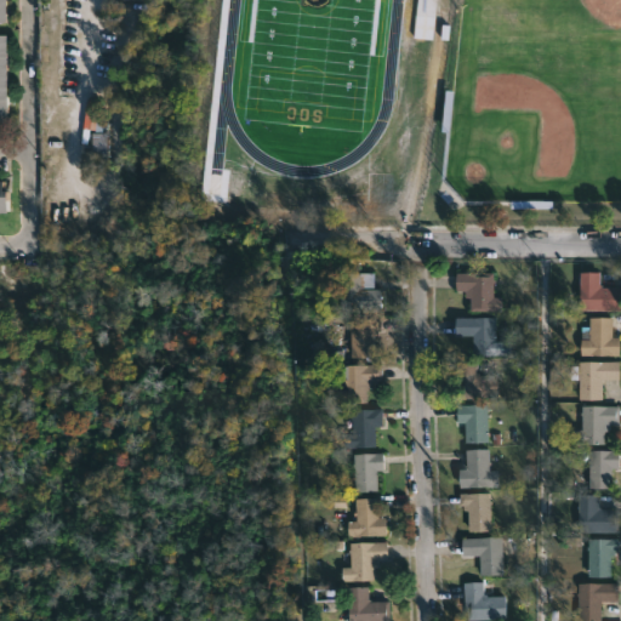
[(0,0),(10,0),(10,22),(0,22),(0,0)]
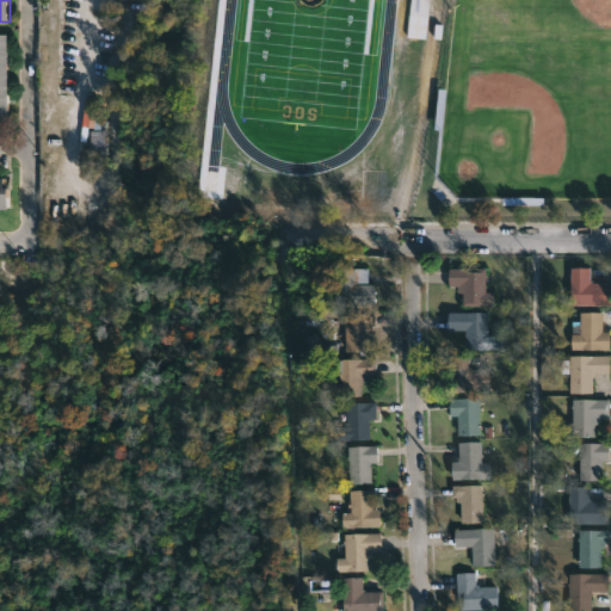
[(0,34),(11,34),(10,119),(0,118),(0,34)]
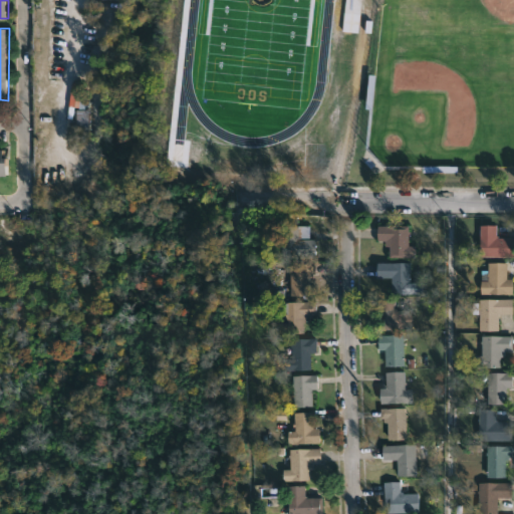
[(86,109),(85,134),(71,133),(72,108),(86,109)]
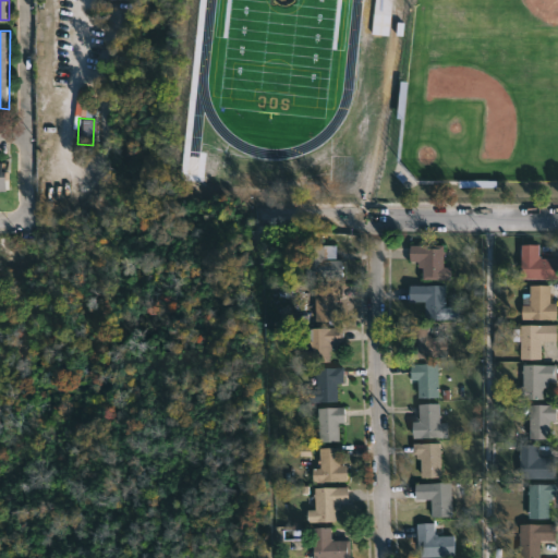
[(0,161),(5,161),(5,171),(11,171),(11,191),(0,191),(0,161)]
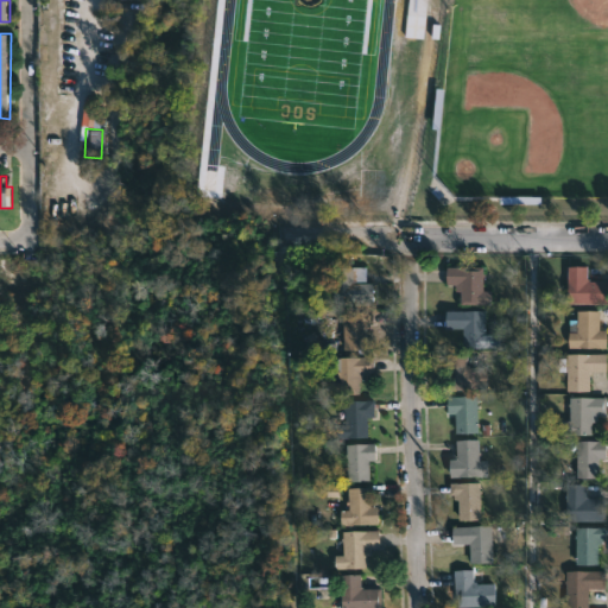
[(584,265),(584,279),(605,279),(605,301),(567,301),(567,265),(584,265)]
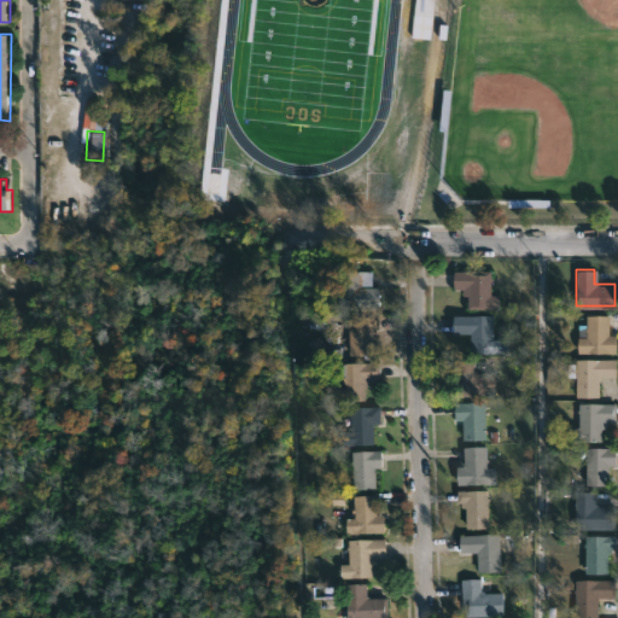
[(374,286),(374,289),(382,289),(382,312),(342,312),(342,305),(334,305),(334,290),(340,290),(340,273),(374,270),(374,286)]
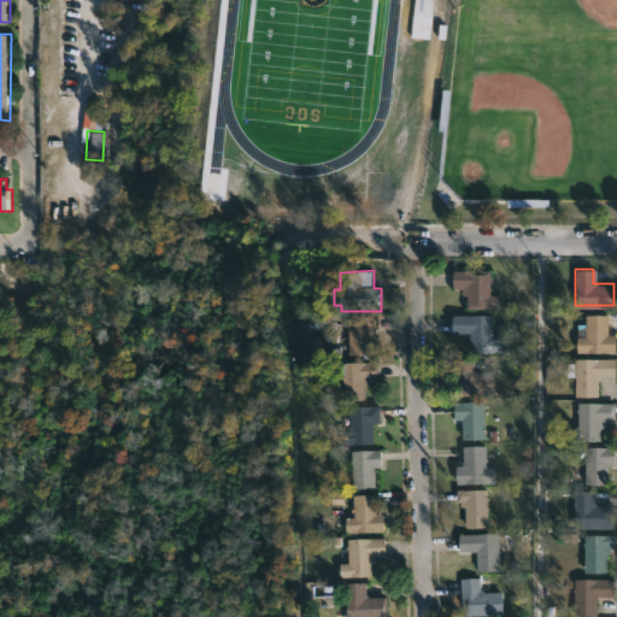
[(487,270),(487,293),(497,294),(497,309),(463,309),(463,295),(459,295),(459,287),(451,287),(451,270),(487,270)]
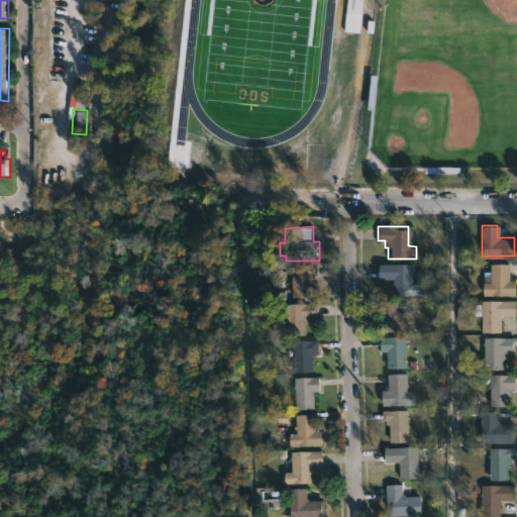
[(509,273),(509,280),(516,280),(516,295),(483,294),(484,271),(491,271),(491,263),(509,264),(509,273)]
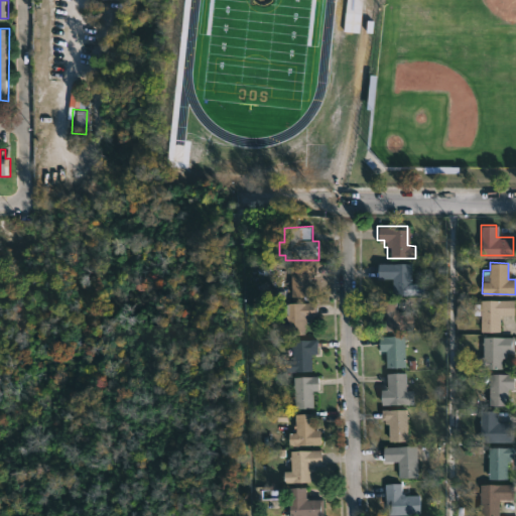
[(414,264),(414,284),(425,284),(425,295),(394,295),(394,279),(381,279),(382,264),(414,264)]
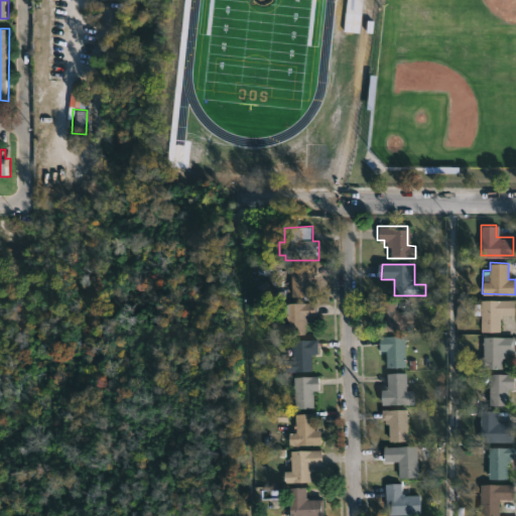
[(312,276),(311,297),(293,297),(294,265),(311,265),(310,276),(312,276)]
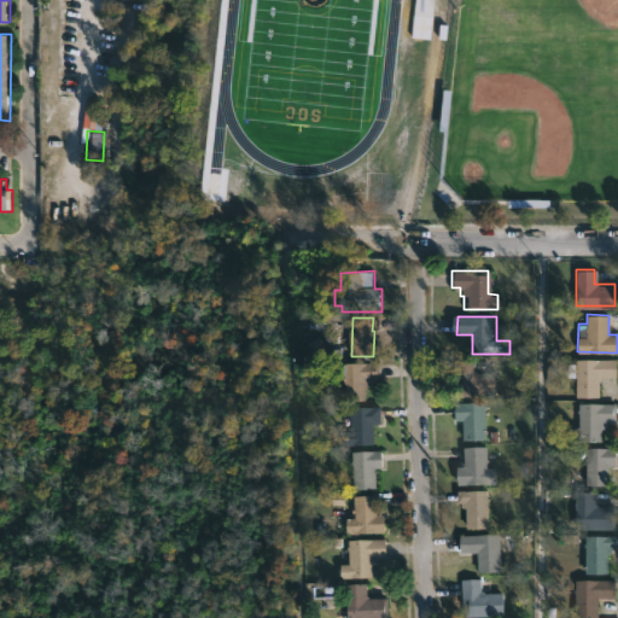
[(472,359),(472,371),(476,371),(476,373),(493,373),(494,395),(458,396),(453,383),(452,359),(472,359)]
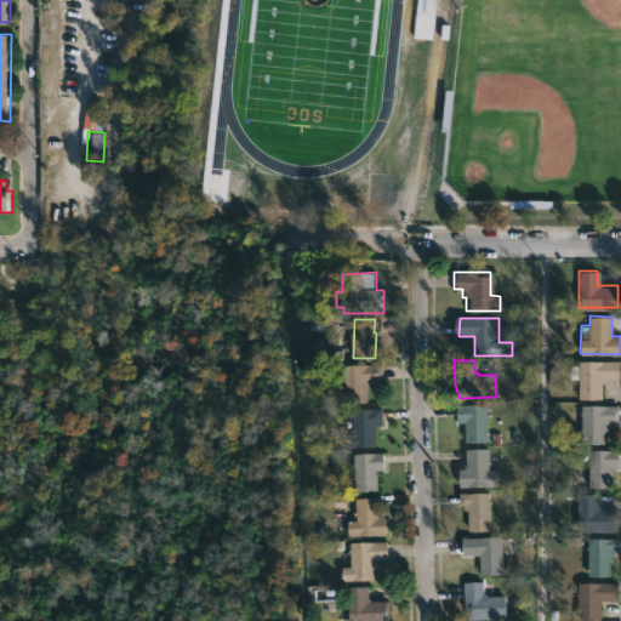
[(620,362),(620,380),(602,380),(602,399),(579,399),(579,374),(577,374),(577,377),(568,377),(568,368),(576,368),(576,371),(579,371),(579,362),(620,362)]
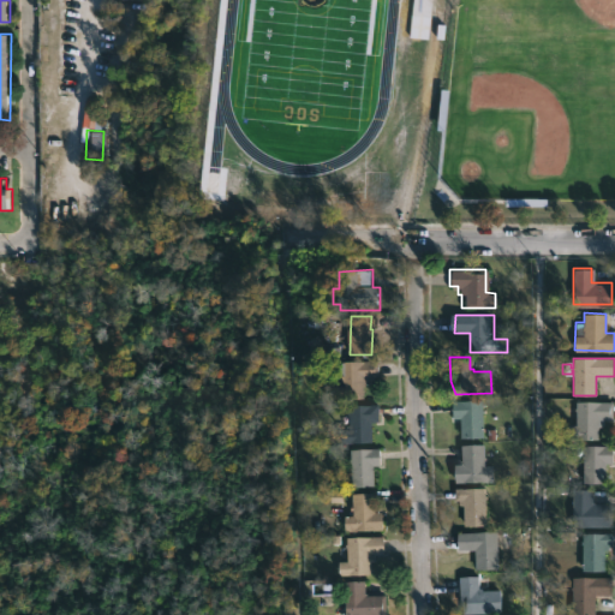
[(375,359),(375,377),(366,378),(366,384),(362,384),(362,399),(335,399),(334,371),(328,372),(328,362),(375,359)]
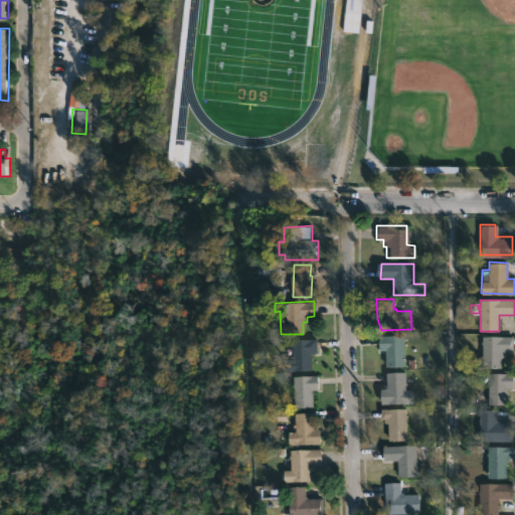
[(402,335),(402,366),(384,366),(384,350),(377,350),(377,335),(402,335)]
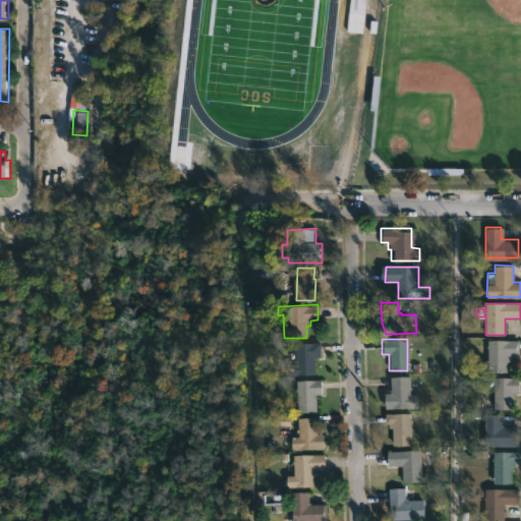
[(518,344),(518,353),(520,353),(519,357),(510,357),(510,362),(507,362),(507,372),(479,371),(479,359),(486,359),(487,348),(485,348),(486,340),(518,340),(518,344)]
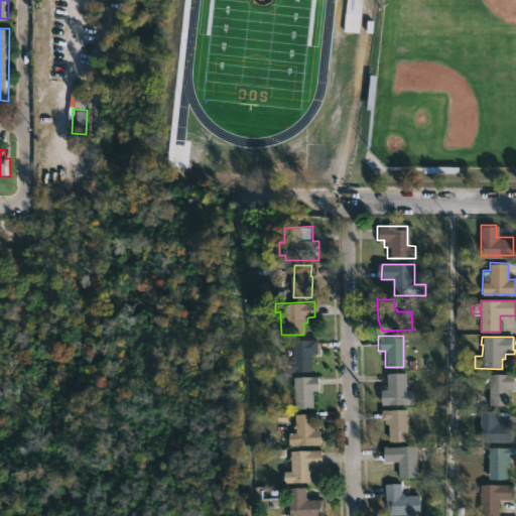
[(320,348),(320,355),(313,355),(314,372),(288,372),(288,361),(295,361),(295,353),(282,353),(282,342),(319,340),(320,348)]
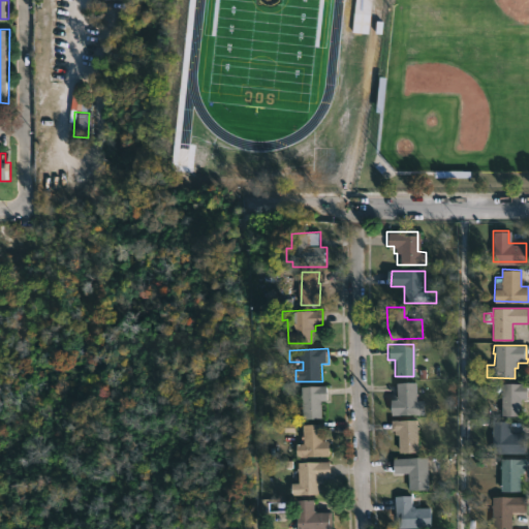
[(418,383),(418,401),(425,401),(425,414),(394,415),(394,401),(400,400),(400,383),(418,383)]
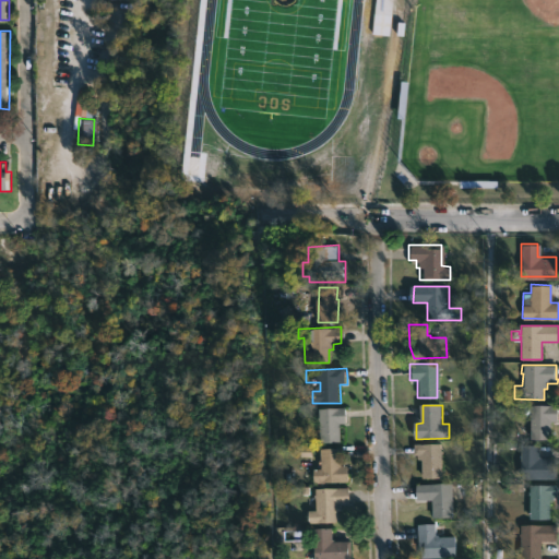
[(558,423),(554,423),(552,440),(532,440),(533,417),(532,417),(533,405),(558,406),(558,423)]
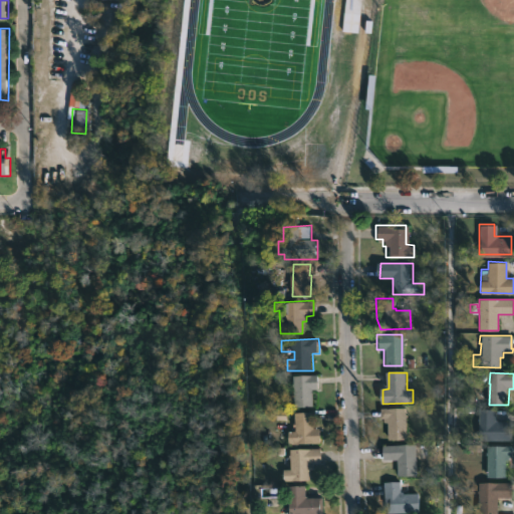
[(316,381),(316,389),(310,389),(310,406),(291,407),(290,383),(291,383),(291,375),(316,374),(316,381)]
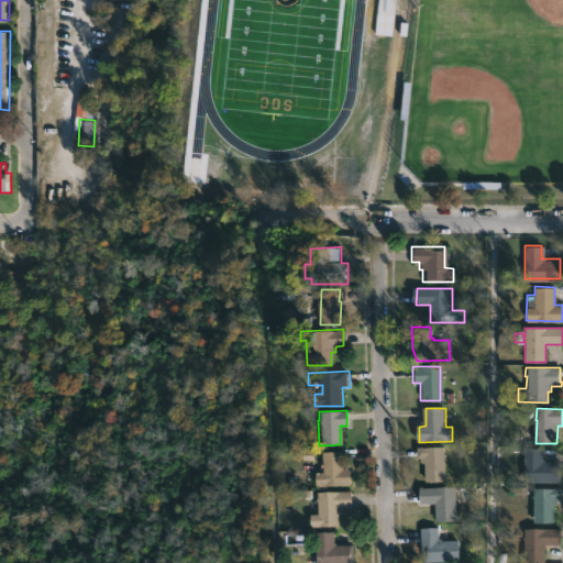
[(446,448),(446,454),(449,454),(449,457),(446,457),(448,482),(427,482),(427,463),(422,463),(422,459),(419,459),(419,448),(446,448)]
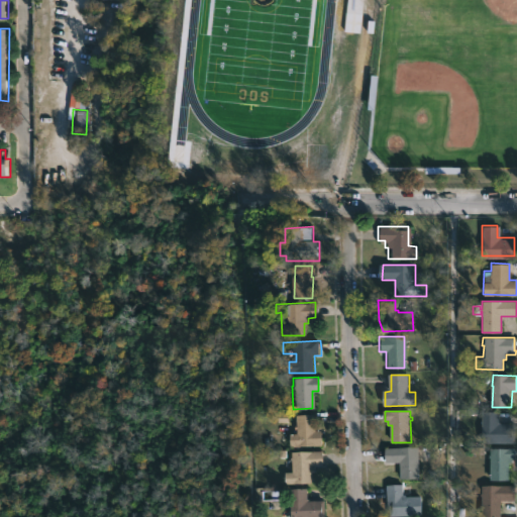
[(514,427),(514,442),(480,442),(481,411),(497,411),(497,422),(499,422),(499,423),(511,424),(510,427),(514,427)]
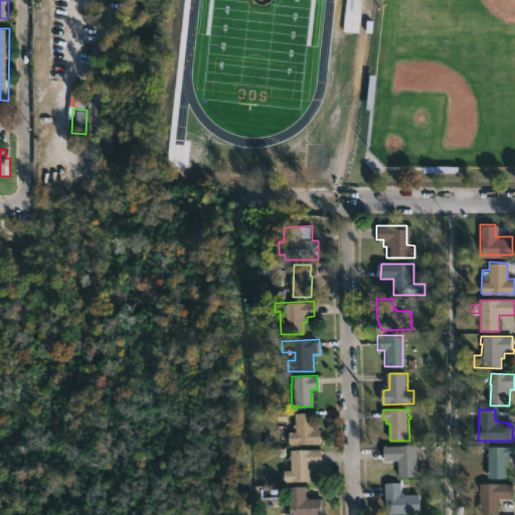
[(311,419),(311,430),(319,430),(319,445),(287,445),(287,432),(294,432),(294,413),(311,413),(311,419)]
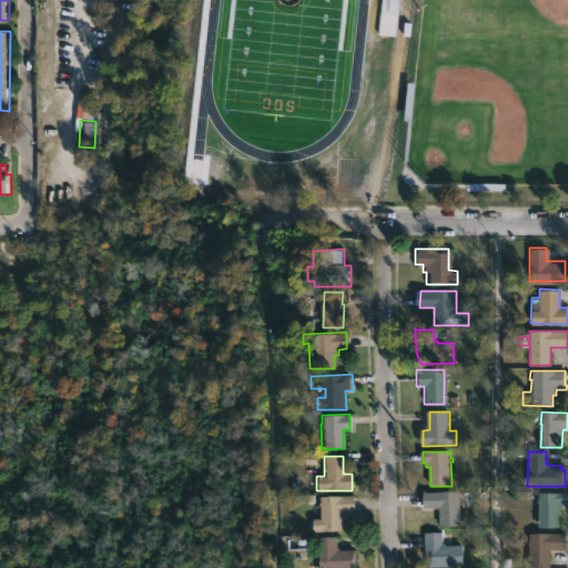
[(460,492),(462,526),(442,526),(440,508),(426,508),(425,493),(460,492)]
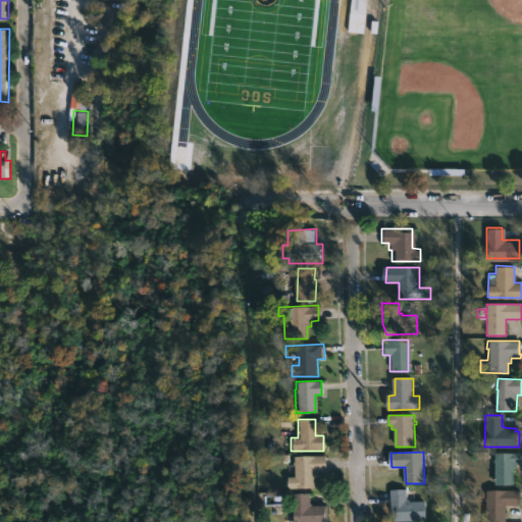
[(513,485),(493,485),(493,453),(519,452),(518,463),(516,463),(516,467),(513,467),(513,485)]
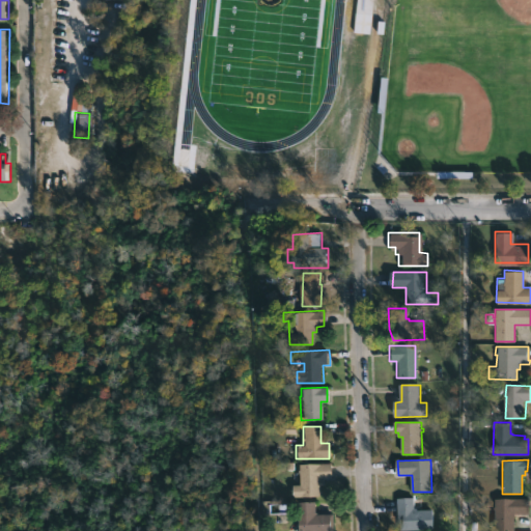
[(330,466),(330,478),(322,478),(322,485),(318,485),(319,497),(291,497),(291,484),(298,484),(297,470),(298,470),(298,464),(330,464),(330,466)]
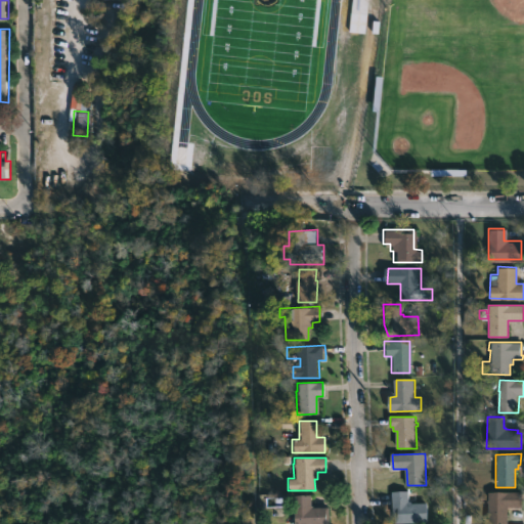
[(408,491),(409,503),(411,501),(411,504),(428,503),(429,522),(398,523),(397,516),(393,517),(391,492),(408,491)]
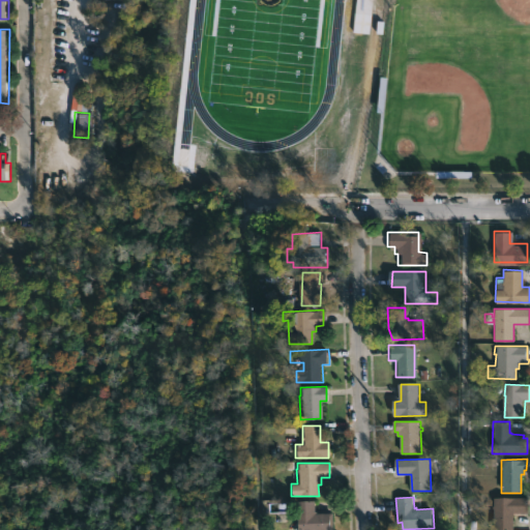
[(526,498),(526,513),(511,513),(511,529),(491,529),(491,508),(490,508),(490,506),(492,506),(492,498),(526,498)]
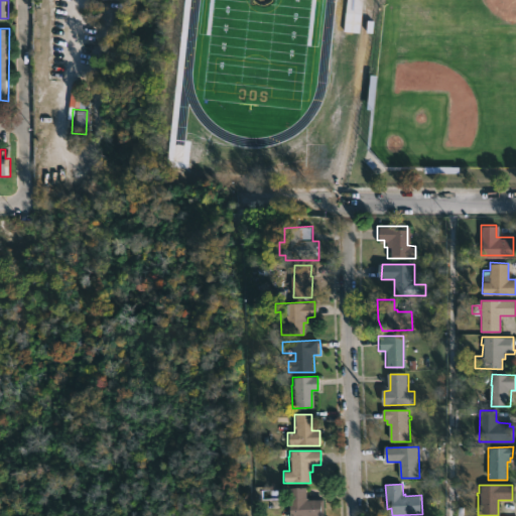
[(304,489),(304,498),(321,499),(320,515),(288,515),(288,487),(304,487),(304,489)]
